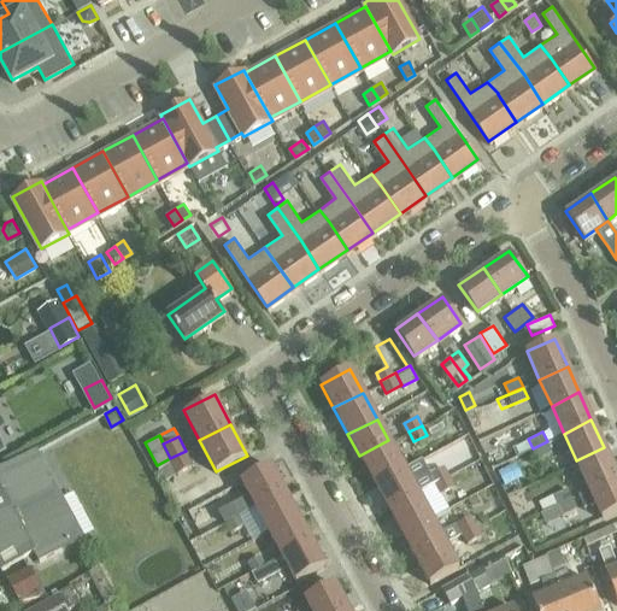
[(359,456),(371,477),(400,462),(388,440),(359,456)]
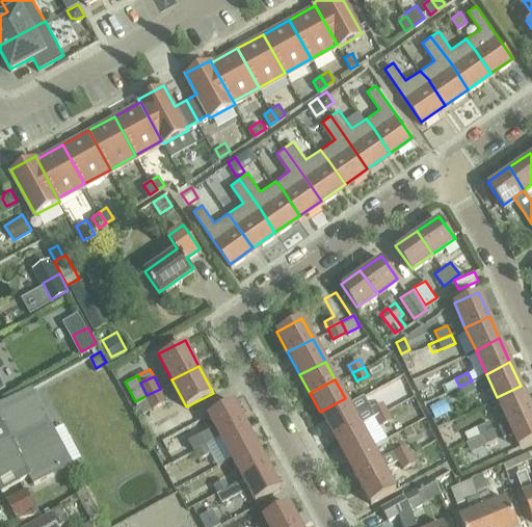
[(472,380),(459,387),(462,395),(476,389),(472,380)]
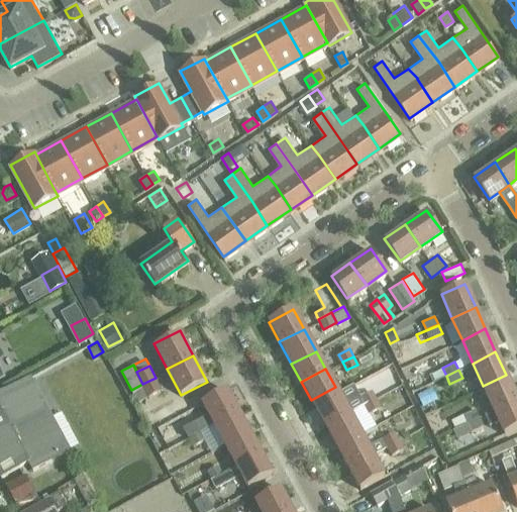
[(483,386),(493,410),(516,398),(506,375),(483,386)]
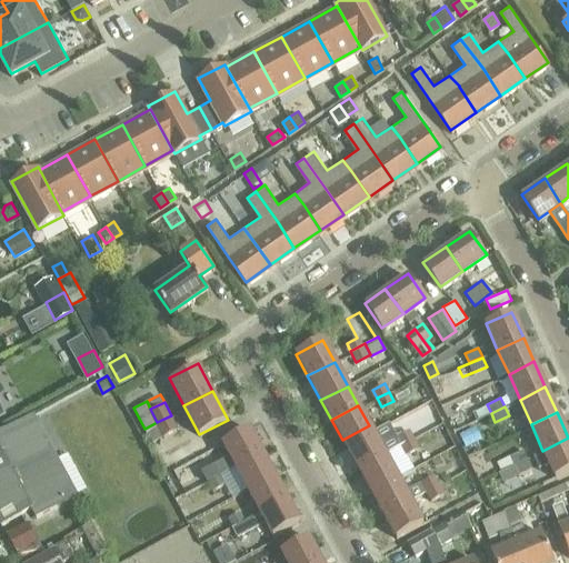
[(0,521),(1,524),(30,509),(35,516),(70,496),(27,415),(0,430),(0,521)]
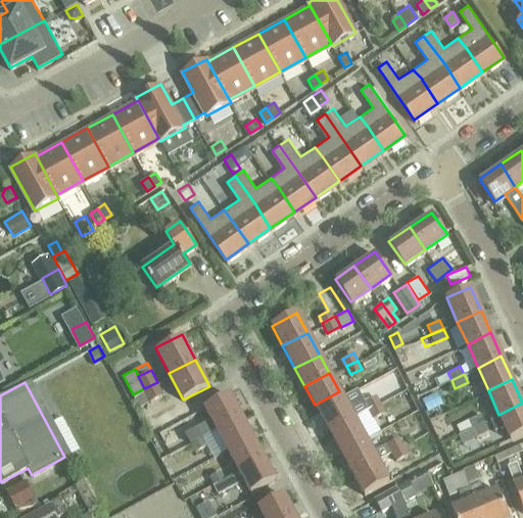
[(157,382),(144,388),(149,401),(163,393),(157,382)]
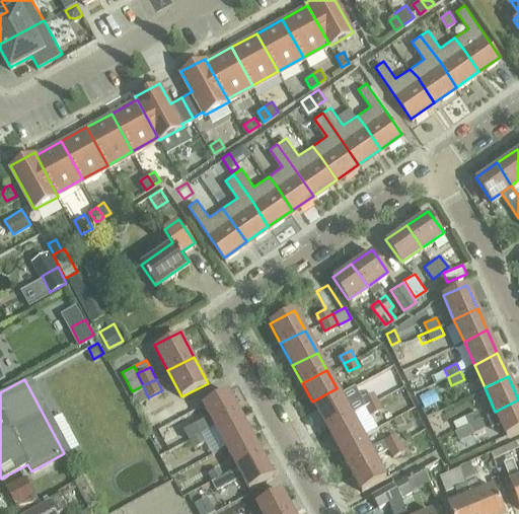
[(337,388),(312,401),(323,422),(347,408),(350,413),(365,405),(361,397),(355,384),(339,392),(337,388)]
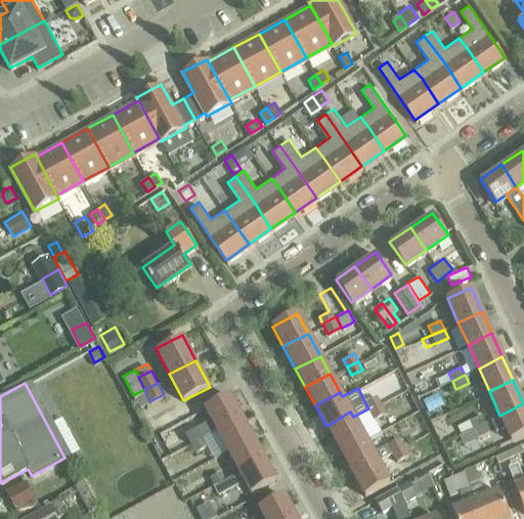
[(144,389),(133,395),(139,406),(149,401),(144,389)]
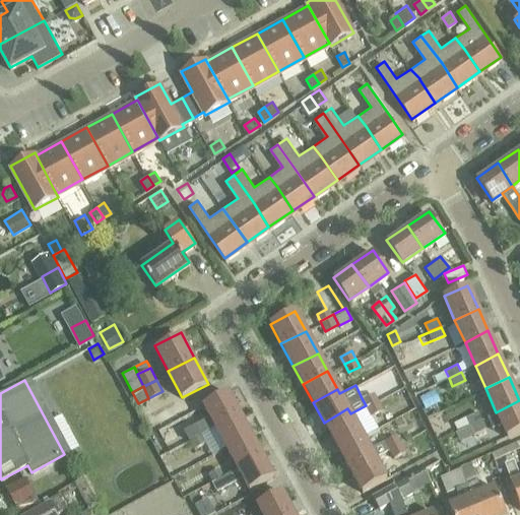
[(378,400),(367,406),(371,414),(405,397),(400,388),(378,400)]
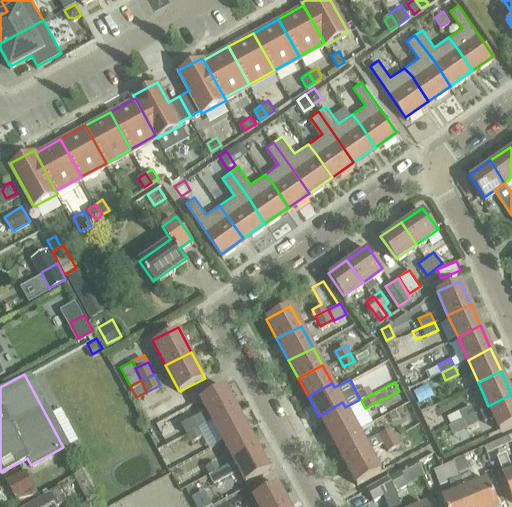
[(425,384),(413,390),(419,401),(430,395),(425,384)]
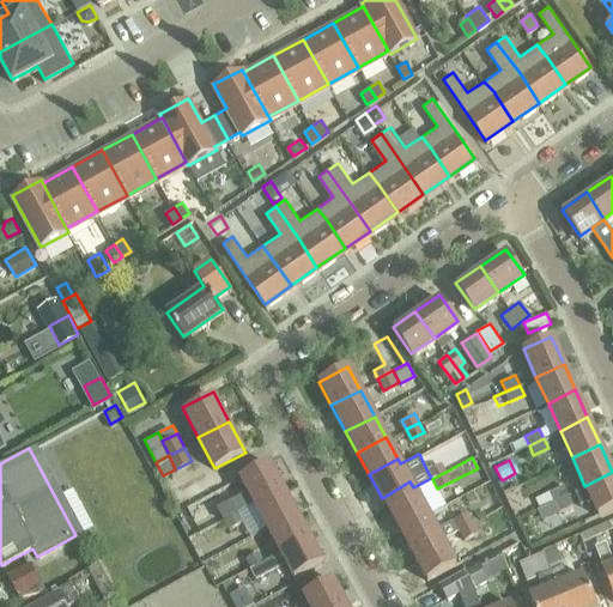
[(240,477),(253,501),(281,486),(268,461),(240,477)]
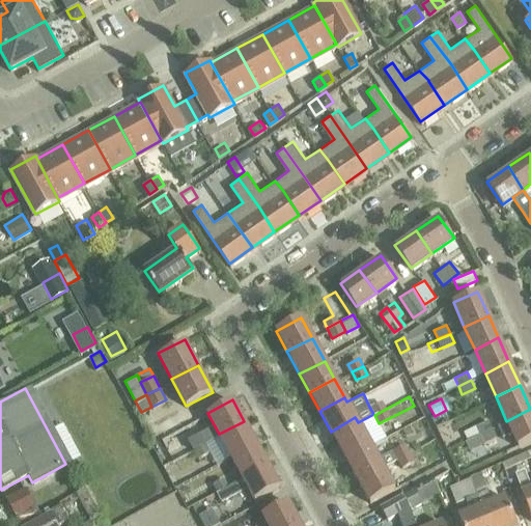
[(369,407),(374,415),(386,409),(382,400),(369,407)]
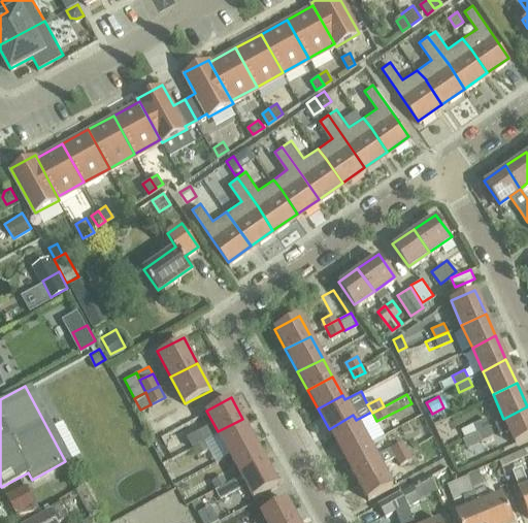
[(527,407),(527,406),(503,419),(494,423),(499,434),(508,430),(515,443),(527,436),(527,407)]
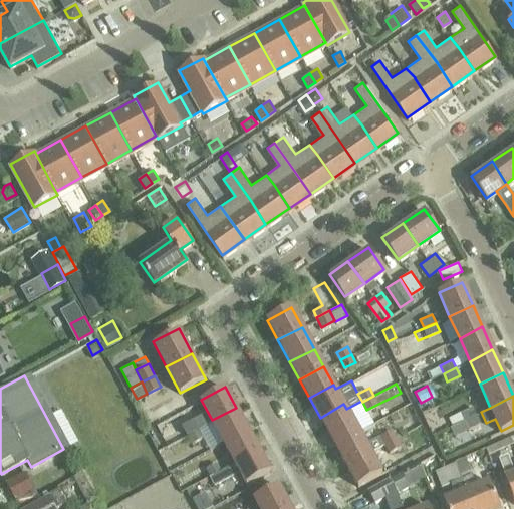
[(343,404),(320,418),(331,439),(355,426),(357,430),(375,421),(368,409),(366,410),(362,402),(361,401),(346,409),(343,404)]
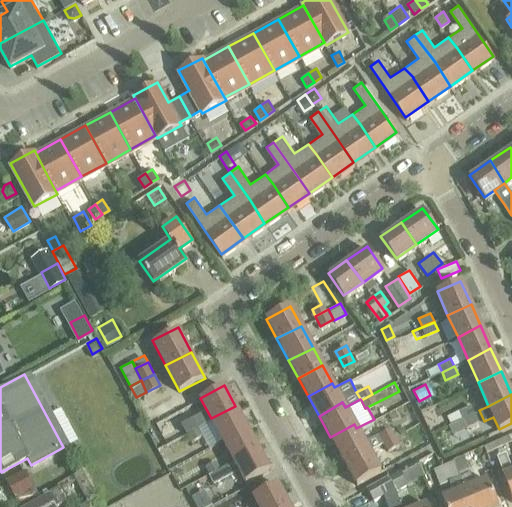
[(448,414),(451,422),(475,412),(471,404),(448,414)]
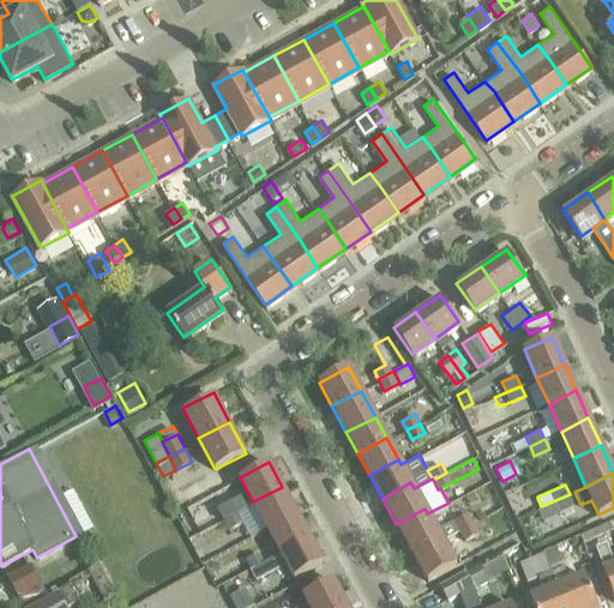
[(253,501),(266,525),(296,512),(282,487),(253,501)]
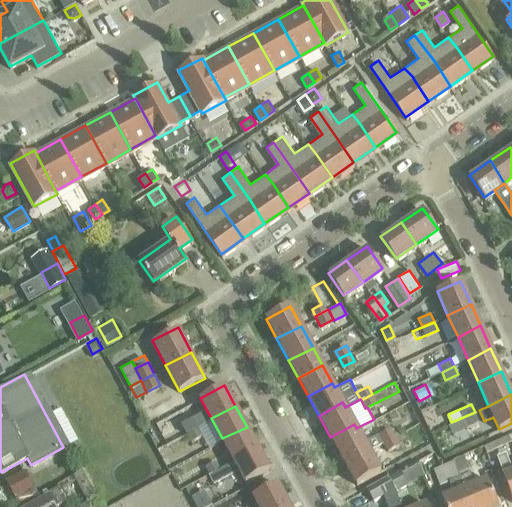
[(475,412),(463,417),(467,425),(478,420),(475,412)]
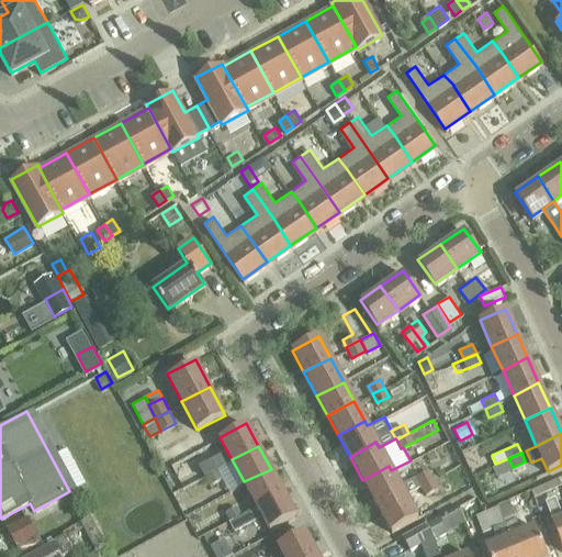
[(201,466),(205,475),(218,468),(214,459),(201,466)]
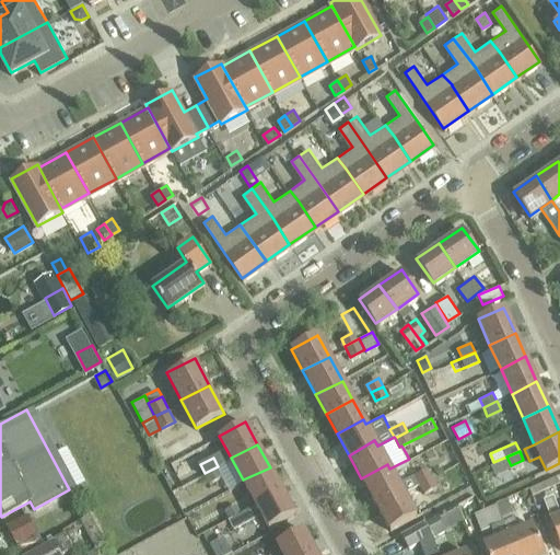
[(361,478),(374,504),(430,471),(427,466),(397,483),(389,469),(387,464),(361,478)]
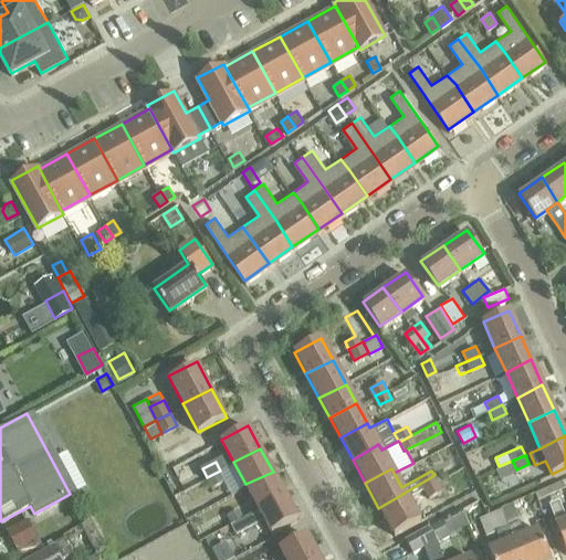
[(220,471),(207,477),(212,487),(226,479),(220,471)]
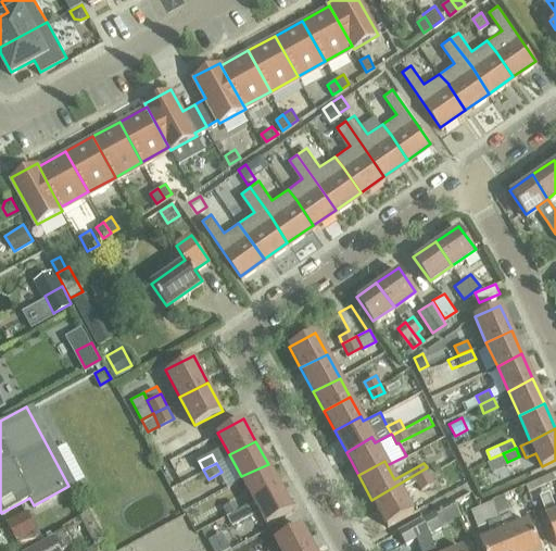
[(241,476),(254,500),(280,486),(268,464),(241,476)]
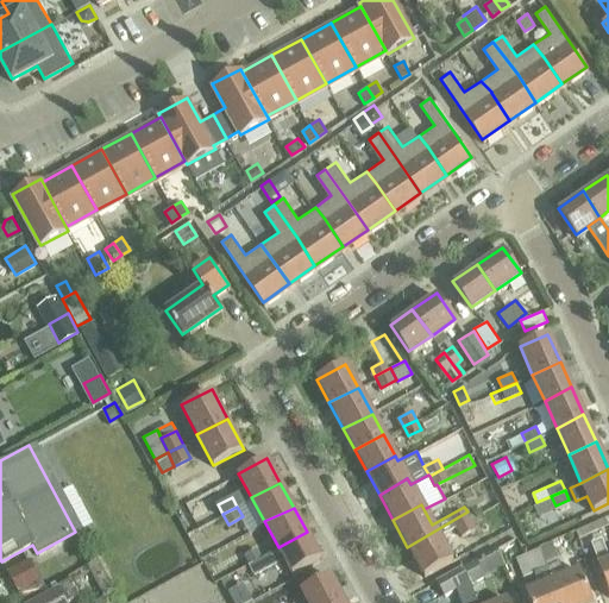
[(468,512),(408,547),(422,576),(451,560),(438,535),(456,525),(462,535),(473,528),(476,527),(470,517),(468,512)]
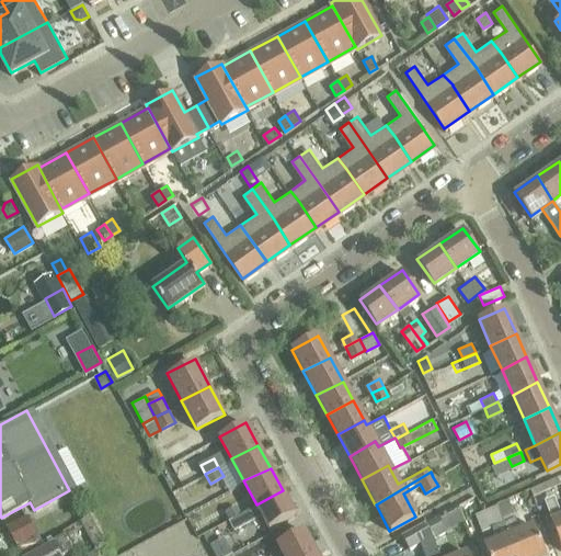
[(256,505),(241,512),(242,513),(247,523),(262,514),(268,528),(295,513),(283,490),(256,505)]
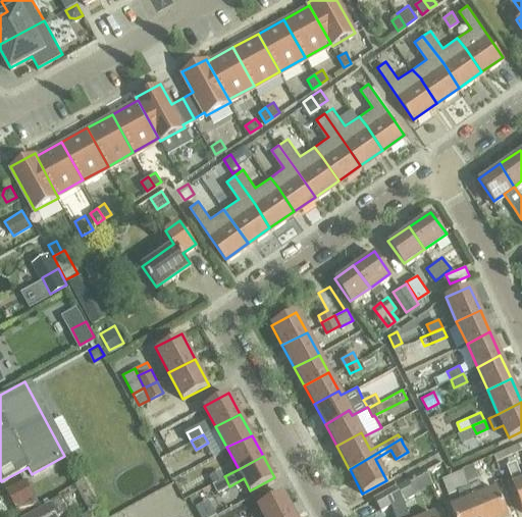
[(521,479),(515,462),(506,466),(521,506),(521,479)]
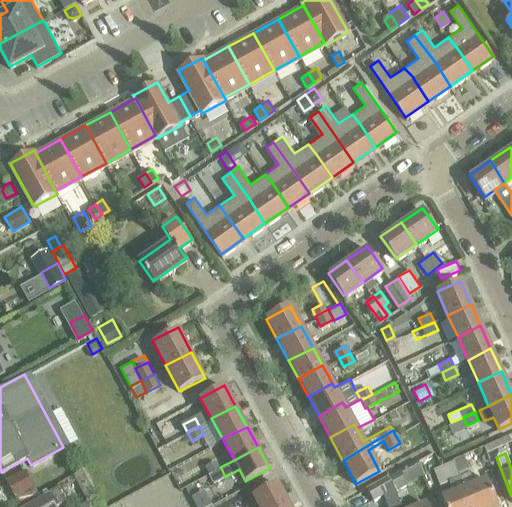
[(453,460),(452,460),(464,488),(471,506),(498,506),(486,478),(475,483),(464,454),(453,458),(454,460),(453,460)]
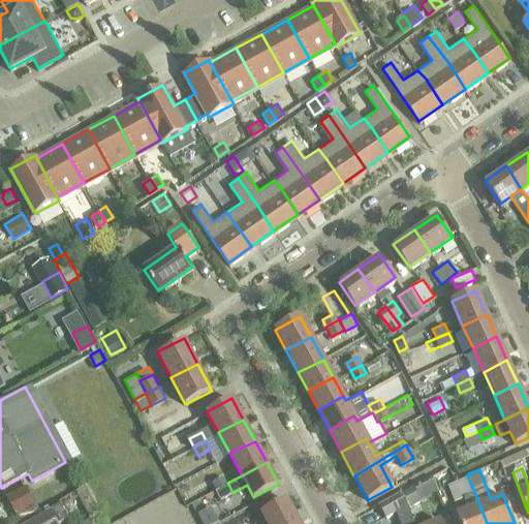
[(213,482),(217,490),(227,484),(223,475),(213,482)]
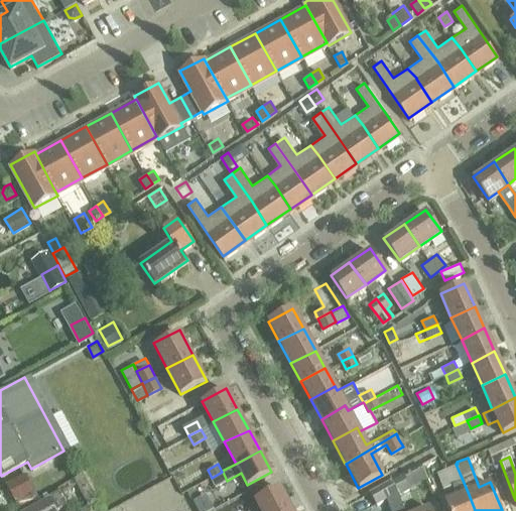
[(369,493),(376,505),(386,499),(390,510),(430,510),(429,506),(417,510),(405,510),(399,492),(406,489),(411,487),(427,478),(422,464),(407,472),(392,480),(369,493)]
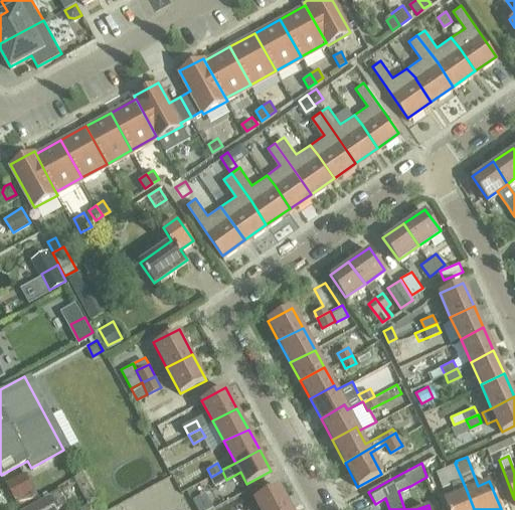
[(474,509),(467,491),(455,463),(436,471),(443,487),(452,484),(456,495),(444,500),(448,509),(474,509)]
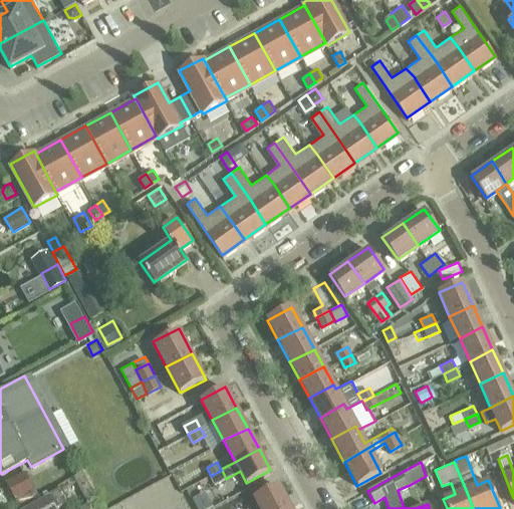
[(221,470),(211,476),(215,484),(225,479),(221,470)]
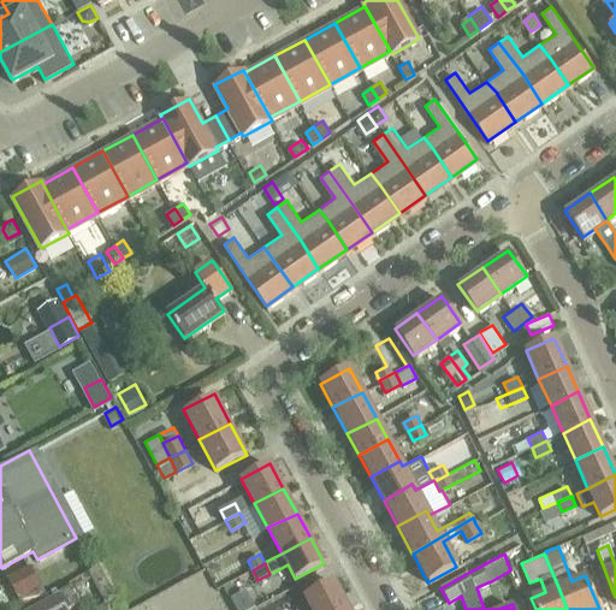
[(29,566),(6,578),(23,609),(64,609),(81,599),(72,585),(55,594),(58,598),(49,603),(29,566)]
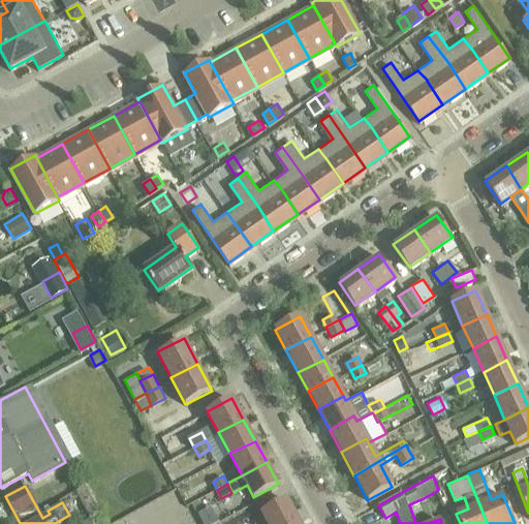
[(261,512),(268,523),(286,523),(297,519),(286,499),(261,512)]
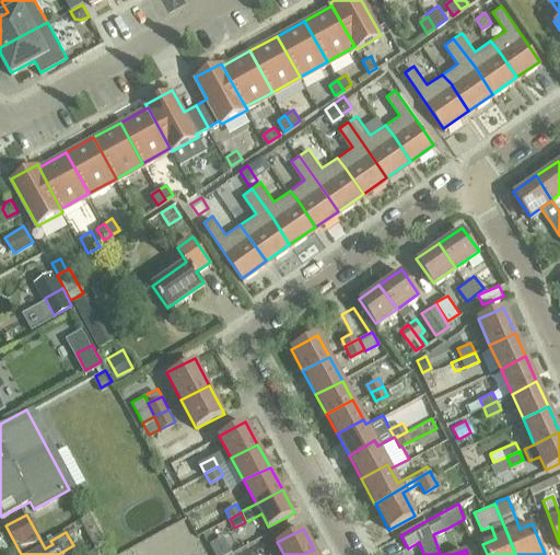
[(85,552),(88,554),(114,554),(115,554),(107,540),(85,552)]
